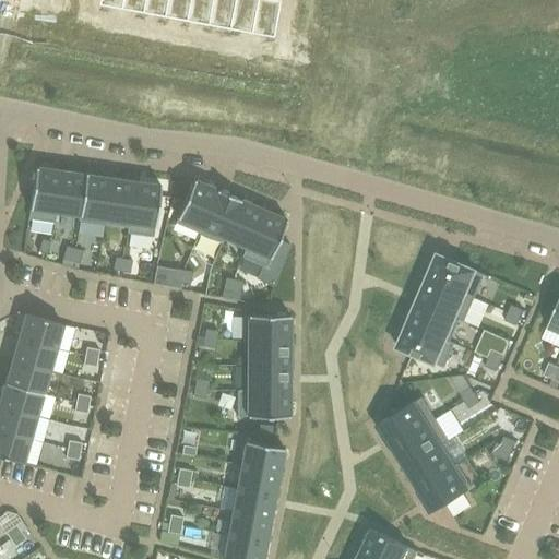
[(99,0),(99,6),(121,10),(122,0),(99,0)]
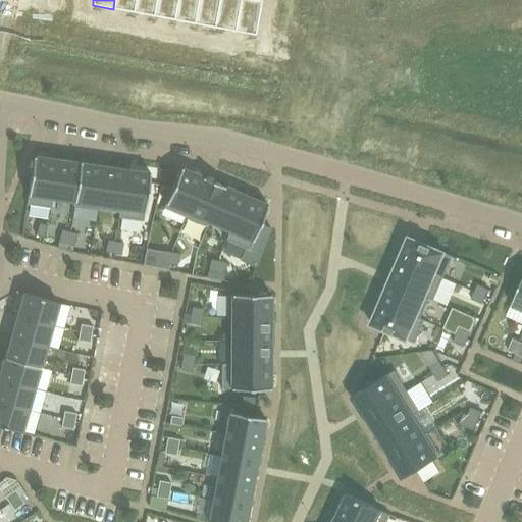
[(114,0),(113,9),(134,13),(136,0),(114,0)]
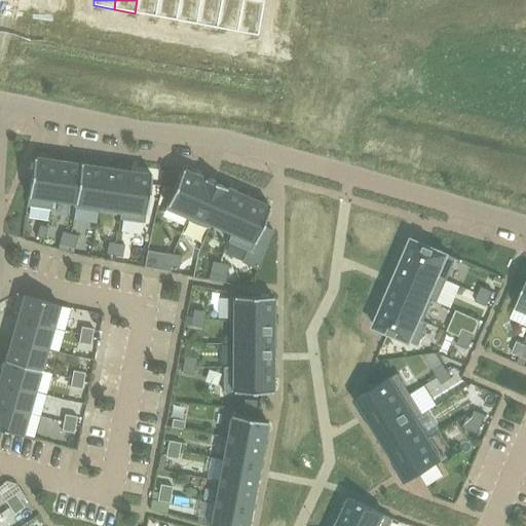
[(137,0),(135,13),(155,16),(157,0),(137,0)]
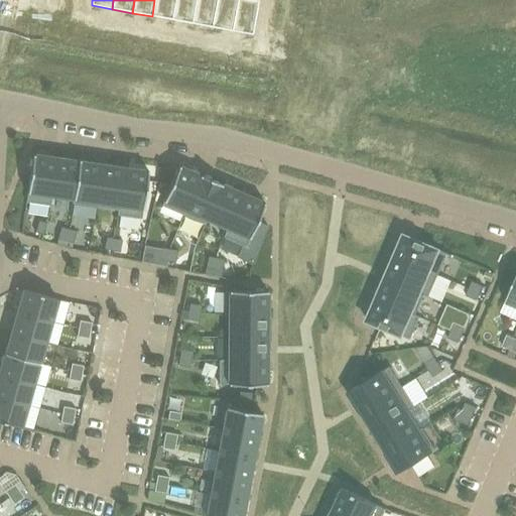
[(154,0),(152,16),(172,20),(175,0),(154,0)]
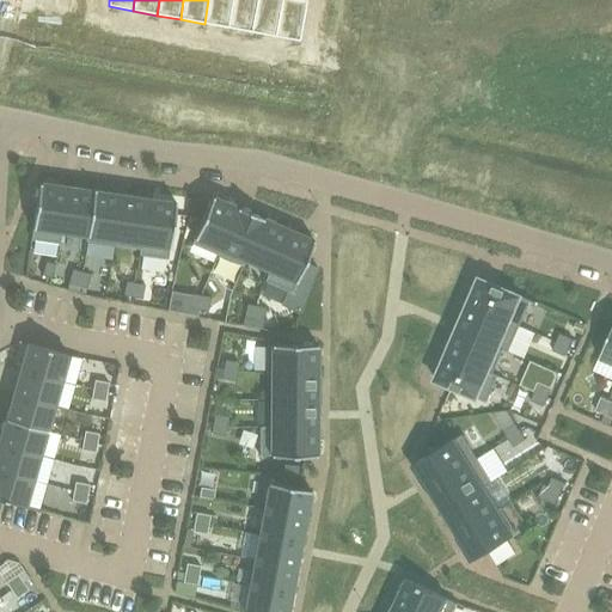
[(208,0),(204,24),(228,29),(233,0),(208,0)]
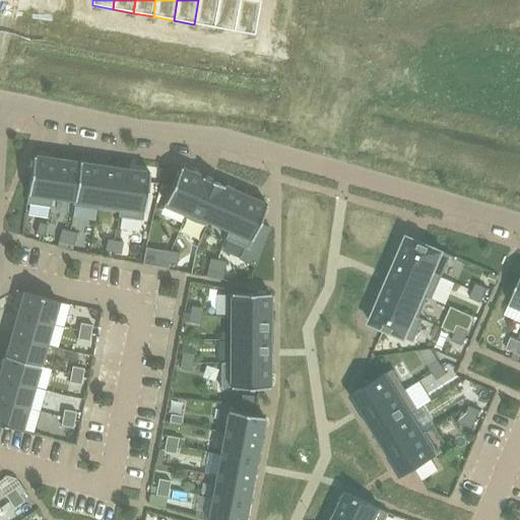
[(198,0),(194,24),(214,28),(218,0),(198,0)]
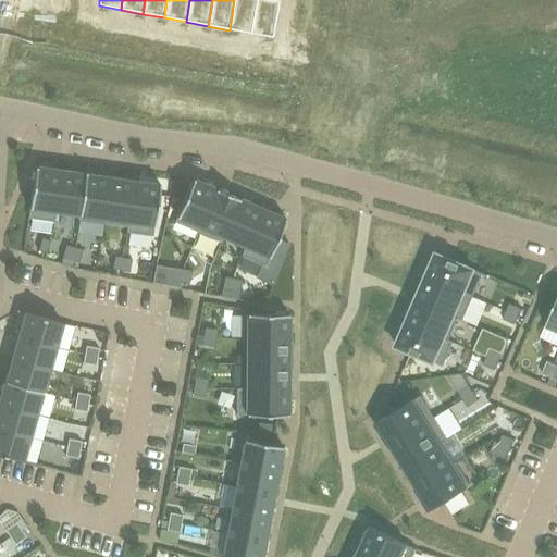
[(234,0),(230,31),(250,34),(257,0),(234,0)]
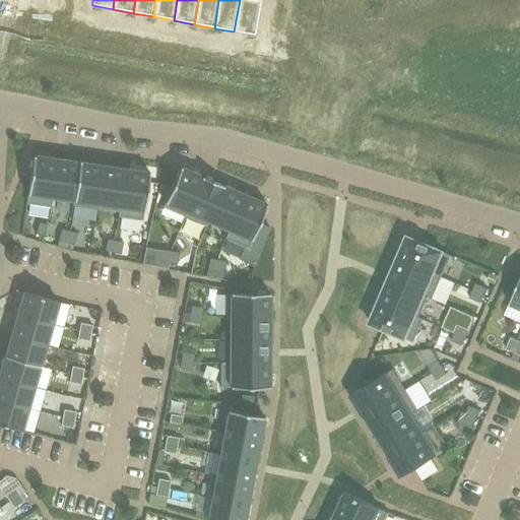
[(258,0),(240,0),(234,31),(255,36),(261,1),(258,0)]
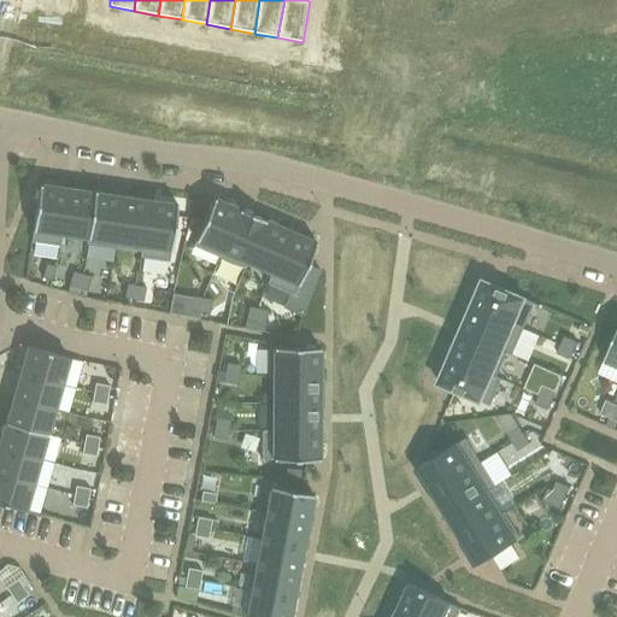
[(616,0),(606,0),(612,10),(616,7),(616,0)]
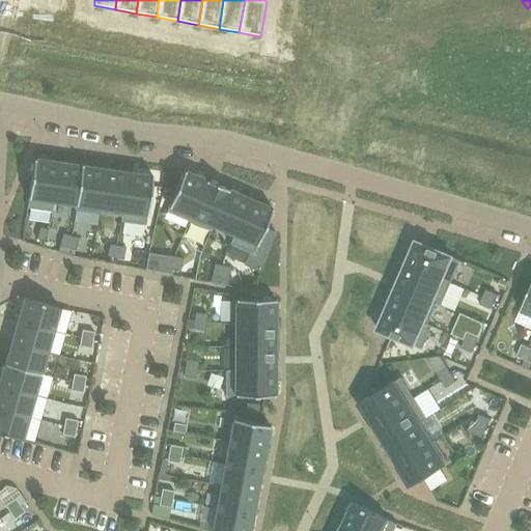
[(506,89),(498,99),(503,105),(512,95),(506,89)]
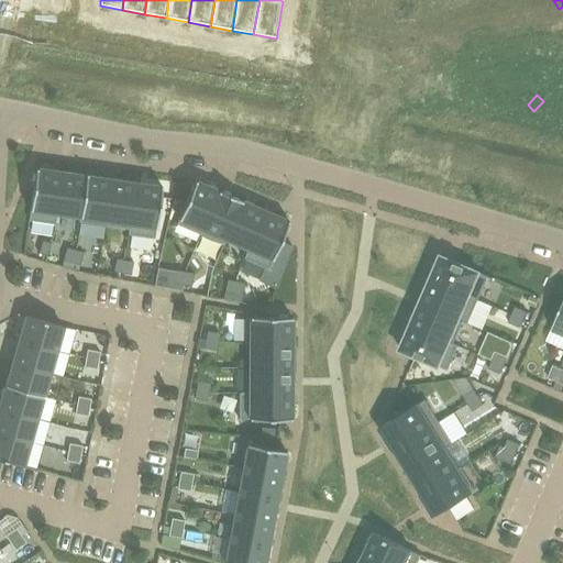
[(32,191),(28,221),(54,224),(55,216),(62,172),(35,168),(32,191)]
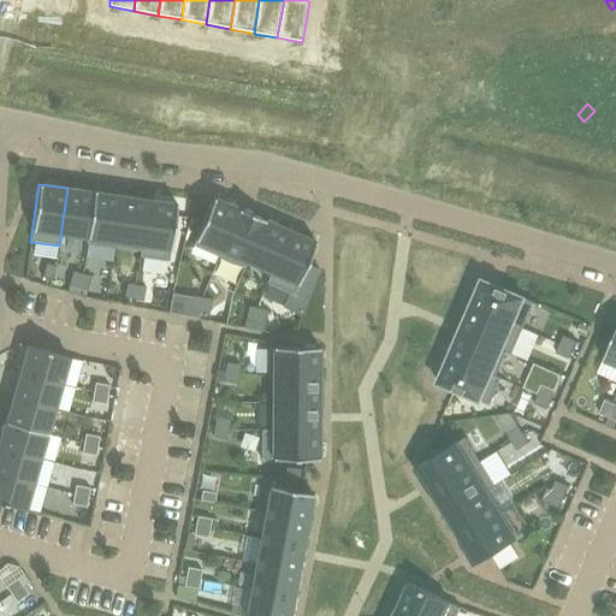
[(67,188),(60,236),(87,240),(94,191),(67,188)]
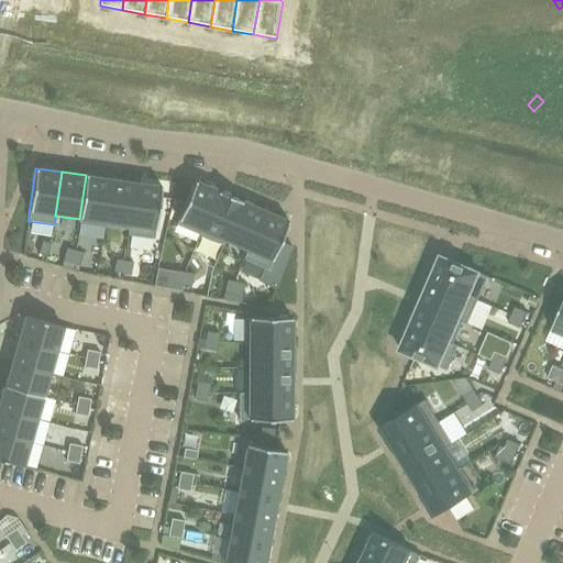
[(79,219),(79,221),(105,224),(111,178),(86,175),(79,219)]
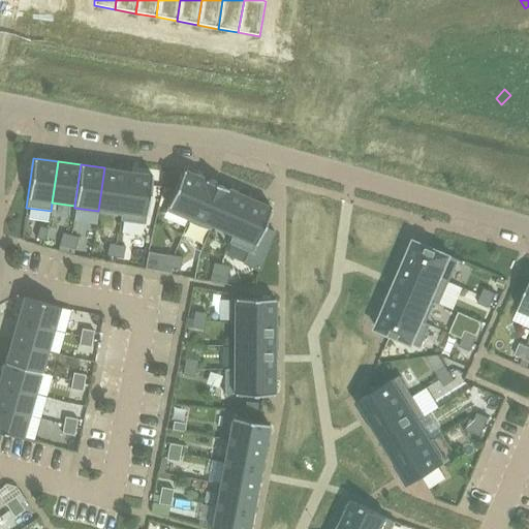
[(104,167),(98,211),(121,215),(127,172),(104,167)]
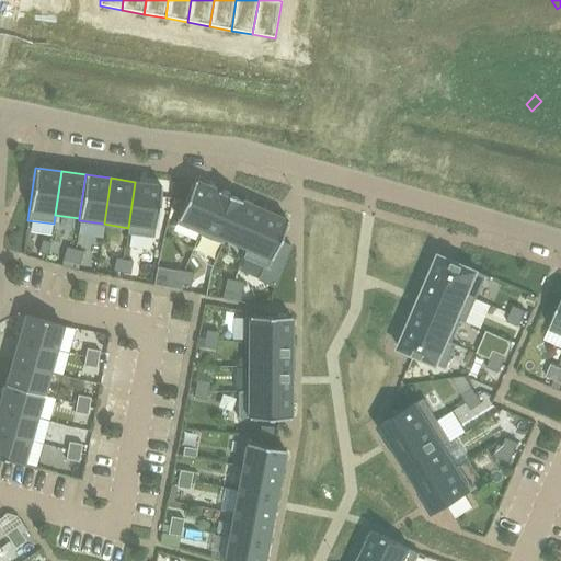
[(194,180),(176,220),(201,230),(218,190),(194,180)]
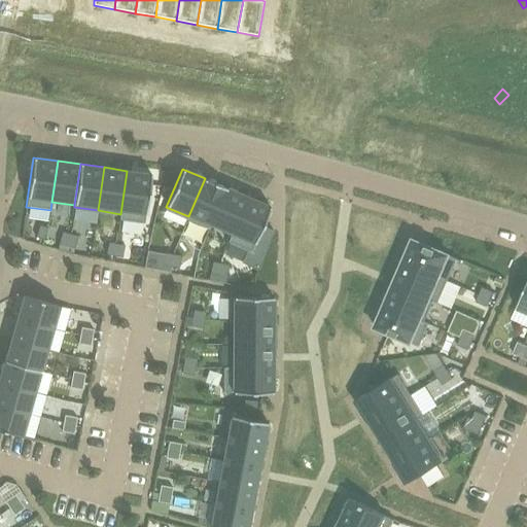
[(120,214),(119,219),(144,222),(151,174),(127,171),(120,214)]
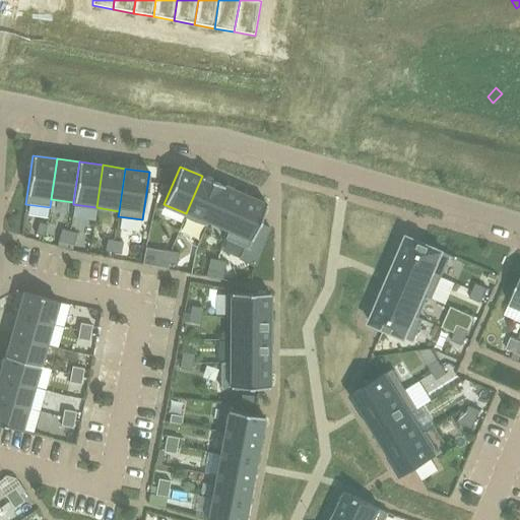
[(202,176),(186,213),(207,222),(223,185),(202,176)]
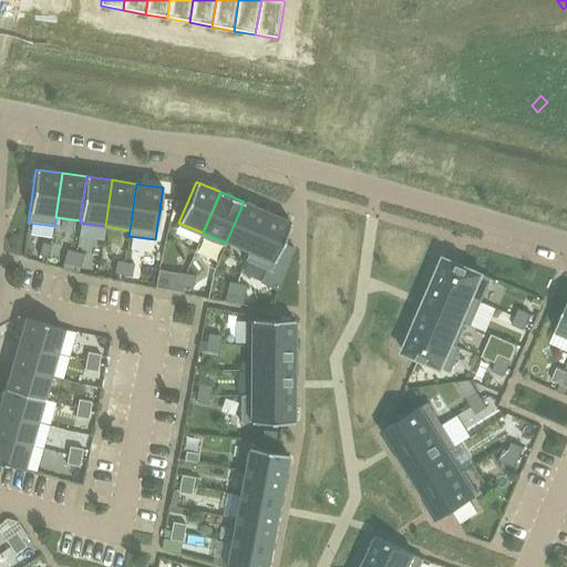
[(244,202),(226,243),(249,253),(267,212),(244,202)]
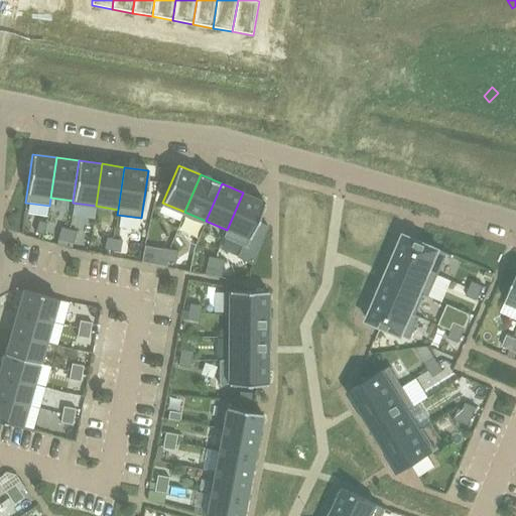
[(227,230),(224,237),(246,247),(249,240),(257,221),(265,203),(243,192),(227,230)]
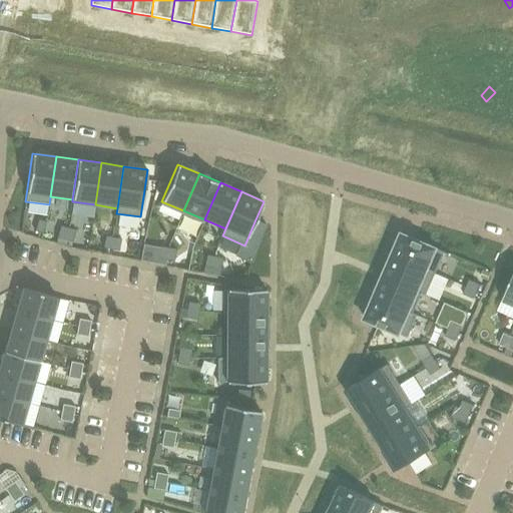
[(38,219),(35,230),(43,232),(46,221),(38,219)]
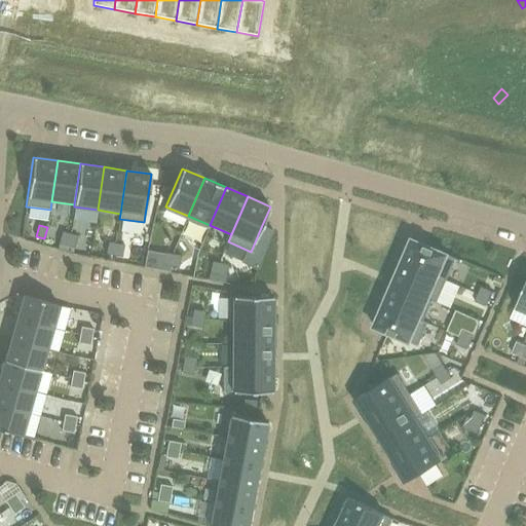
[(62,231),(59,241),(67,245),(70,233),(62,231)]
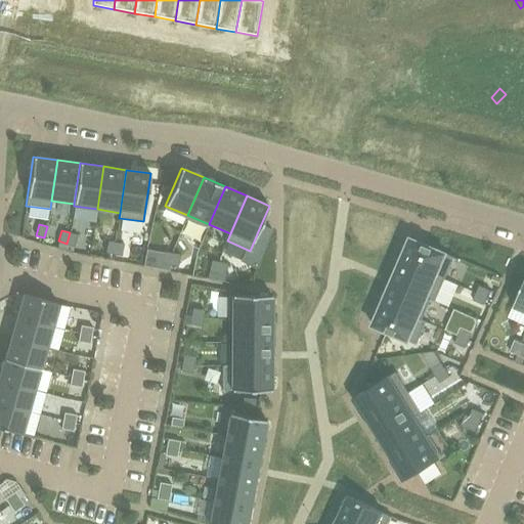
[(70,232),(67,244),(75,246),(78,234),(70,232)]
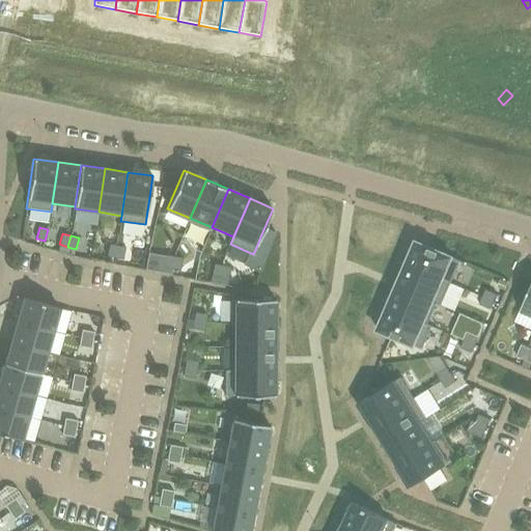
[(415,241),(406,263),(442,279),(452,256),(415,241)]
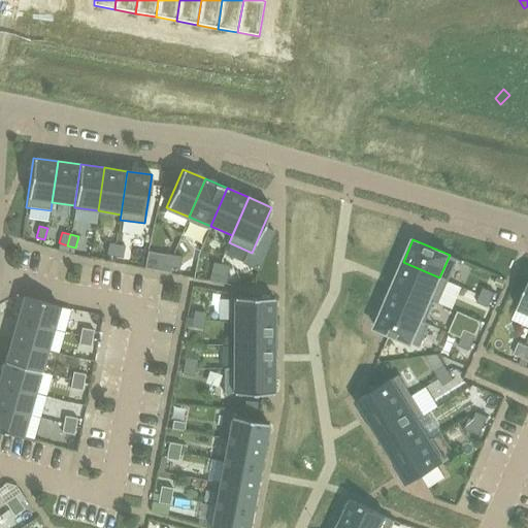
[(108,242),(106,255),(114,256),(117,244),(108,242)]
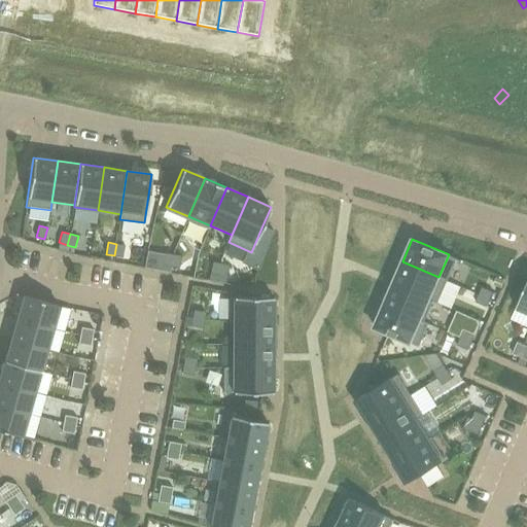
[(116,244),(114,255),(123,257),(125,245),(116,244)]
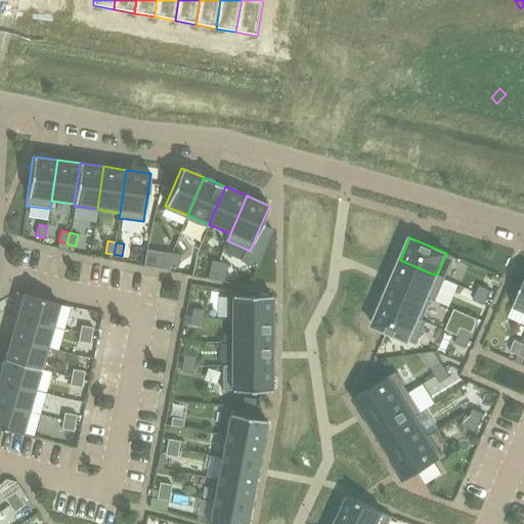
[(164,251),(162,262),(170,264),(172,253),(164,251)]
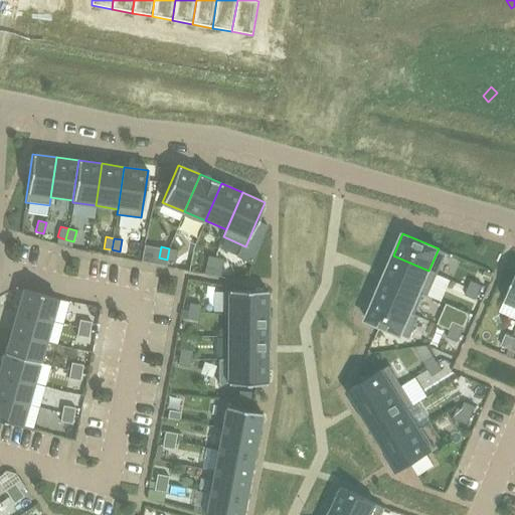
[(169,248),(167,260),(175,261),(177,249),(169,248)]
